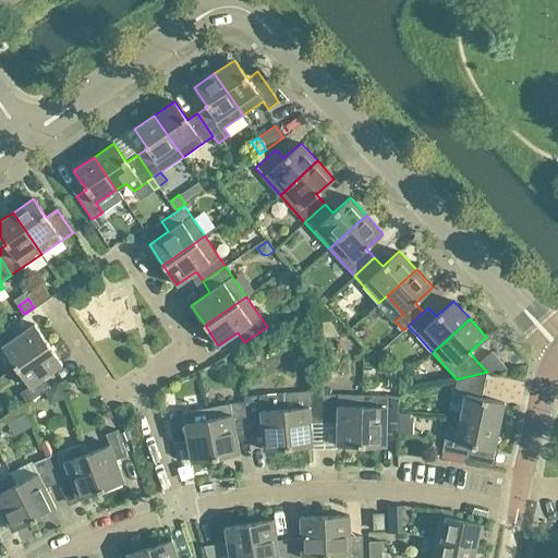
[(15,366),(48,343),(34,324),(15,337),(8,327),(0,331),(0,347),(2,347),(15,366)]
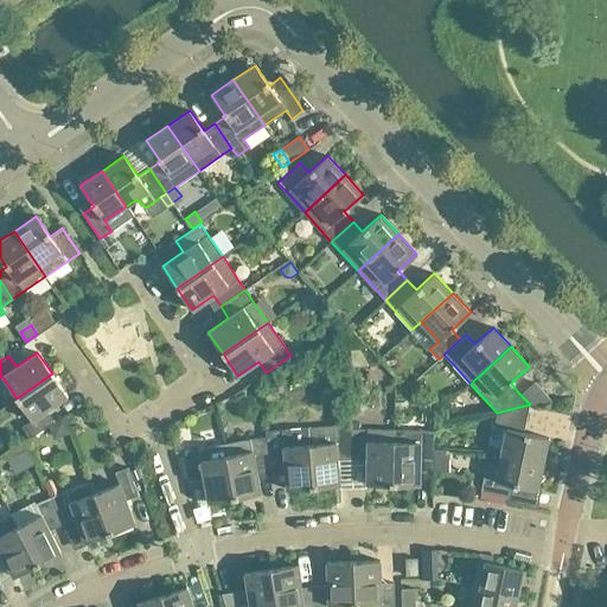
[(46,410),(68,396),(52,374),(17,398),(32,420),(21,427),(30,439),(49,426),(55,421),(46,410)]
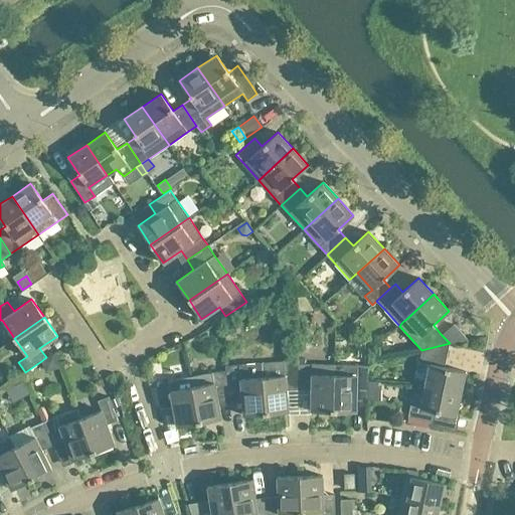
[(454,323),(441,334),(450,343),(469,339),(454,323)]
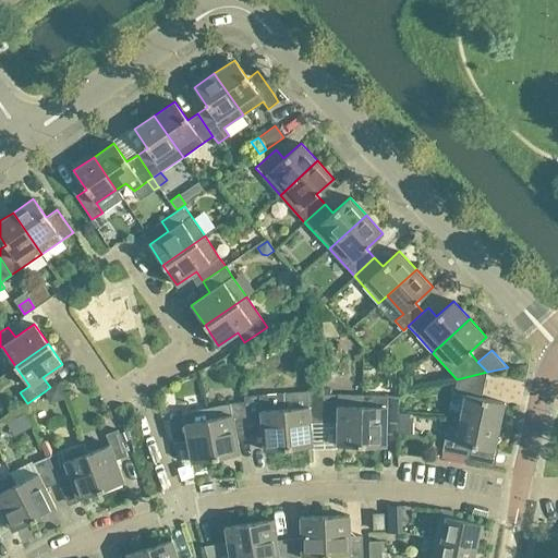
[(504,402),(482,397),(487,372),(457,379),(455,392),(465,395),(460,417),(499,426),(504,402)]
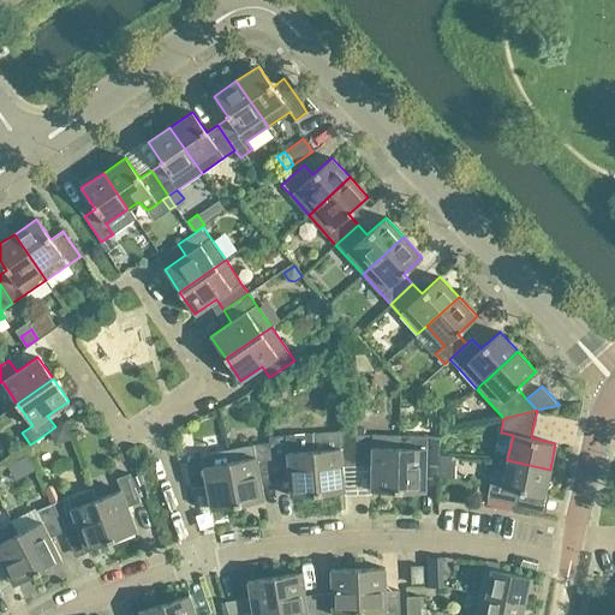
[(55,427),(49,431),(53,437),(61,442),(72,437),(65,421),(55,427)]
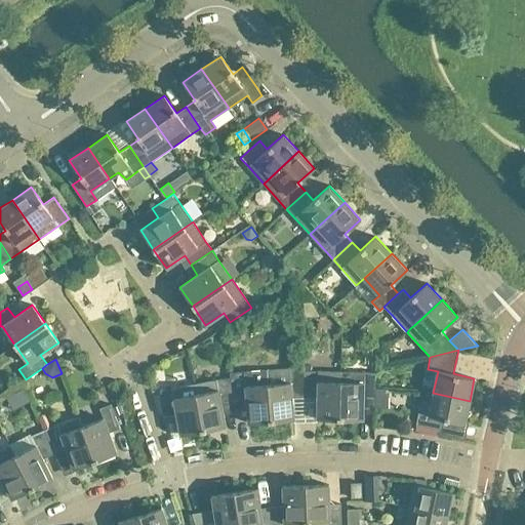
[(304,367),(290,368),(230,372),(230,377),(231,377),(234,403),(246,401),(248,422),(293,419),(292,398),(305,397),(304,371),(304,367)]
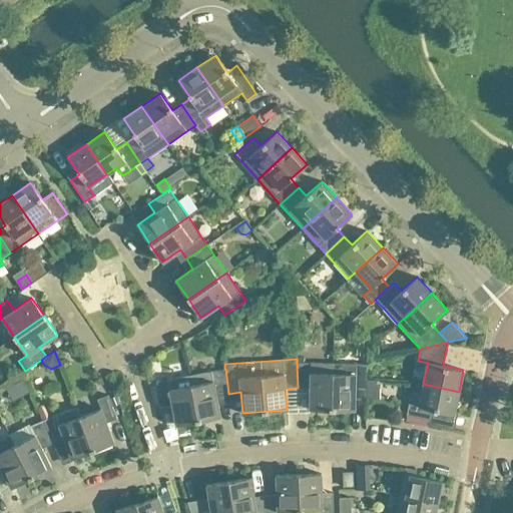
[(332,410),(333,363),(311,363),(297,363),(298,388),(310,388),(310,409),(332,410)]
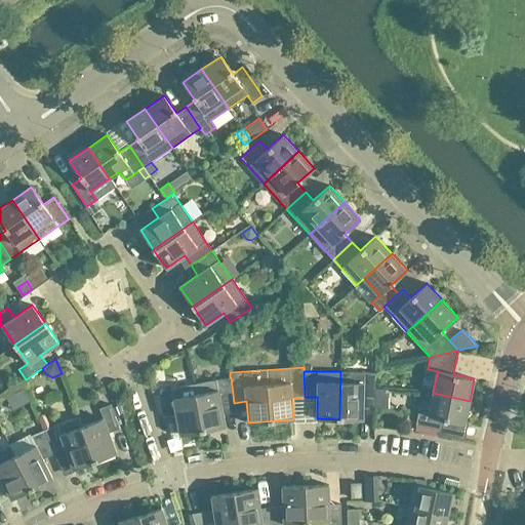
[(374,398),(375,372),(340,371),(339,419),(363,419),(363,398),(374,398)]
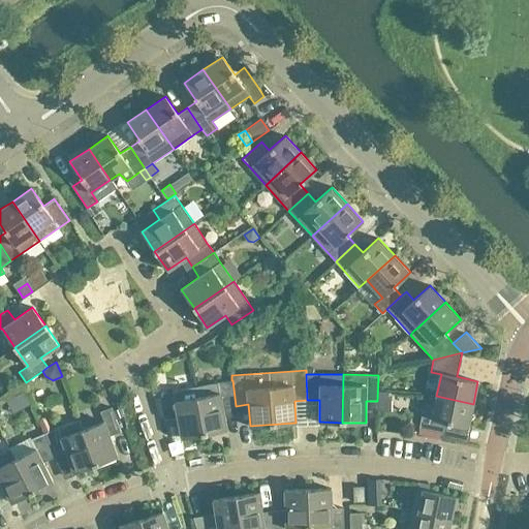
[(227,430),(223,408),(236,406),(232,380),(231,380),(217,382),(195,386),(204,434),(227,430)]
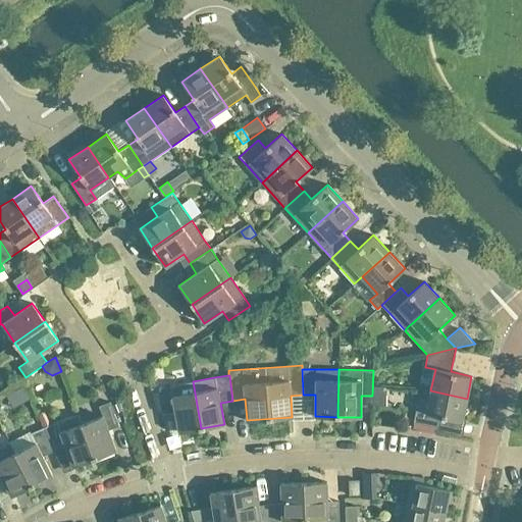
[(201,428),(193,381),(159,387),(163,413),(175,411),(178,432),(201,428)]
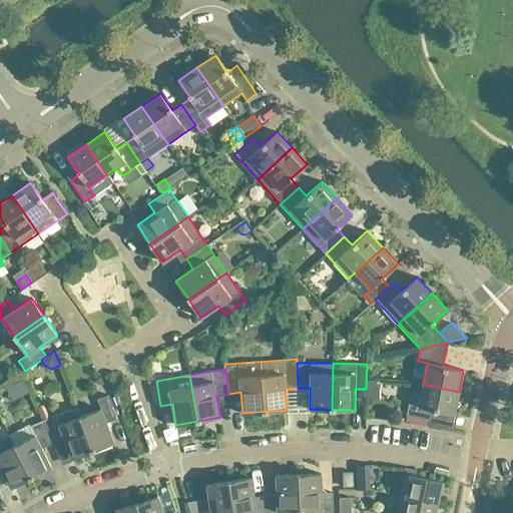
[(454,414),(459,392),(423,384),(421,394),(411,392),(406,415),(431,420),(433,409),(454,414)]
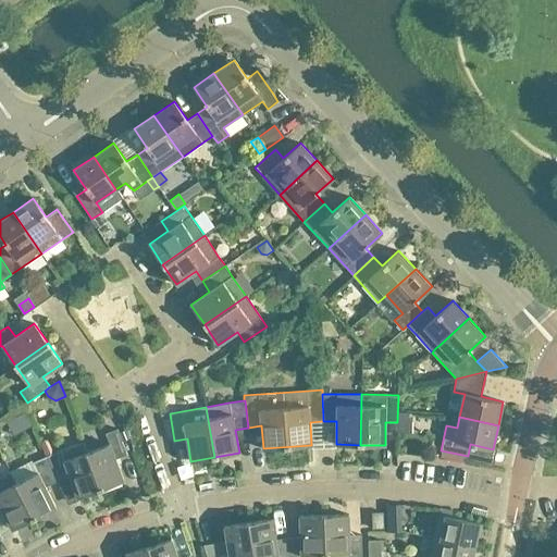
[(54,419),(42,428),(52,441),(64,432),(54,419)]
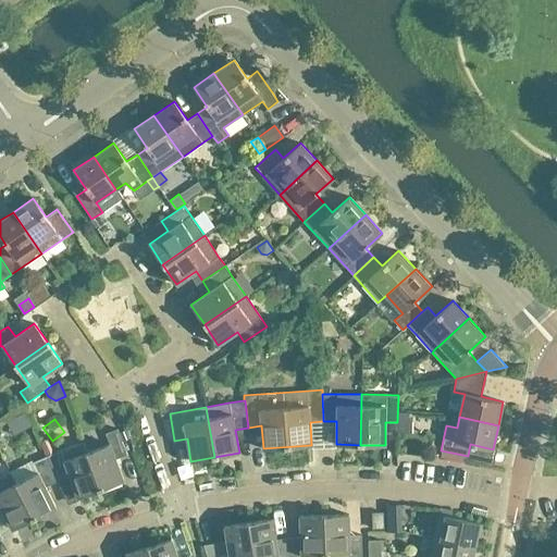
[(123,481),(115,459),(127,455),(118,429),(106,433),(109,444),(87,452),(100,489),(123,481)]
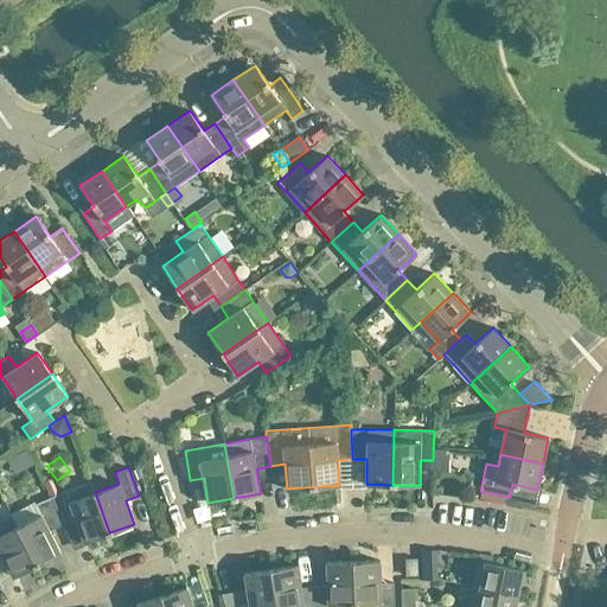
[(109,532),(95,492),(90,480),(58,493),(51,497),(63,524),(76,518),(84,542),(109,532)]
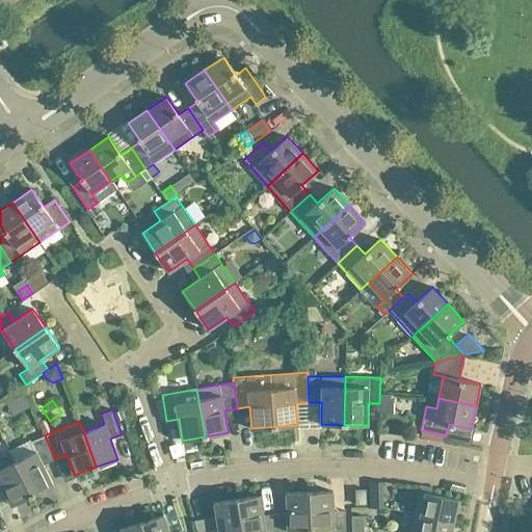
[(48,425),(42,428),(45,435),(51,432),(48,425)]
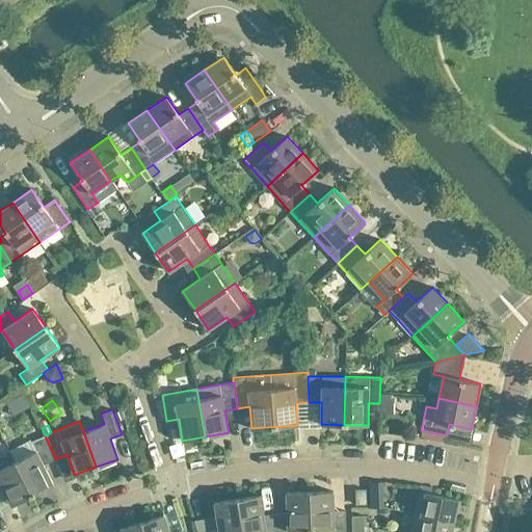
[(53,484),(44,464),(55,459),(45,435),(31,442),(35,451),(16,461),(32,495),(53,484)]
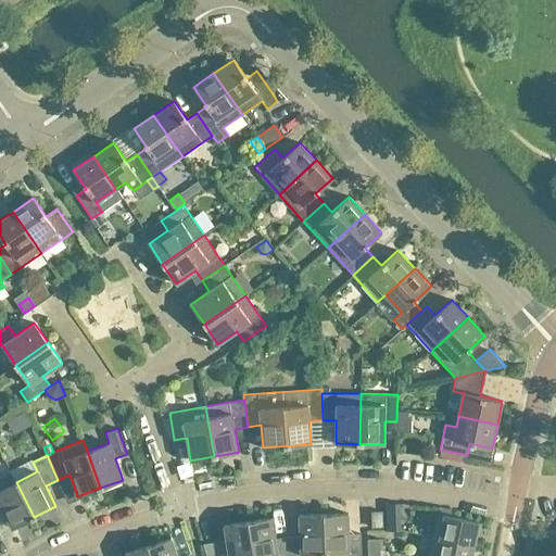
[(34,517),(16,482),(10,470),(0,476),(0,508),(1,507),(12,528),(34,517)]
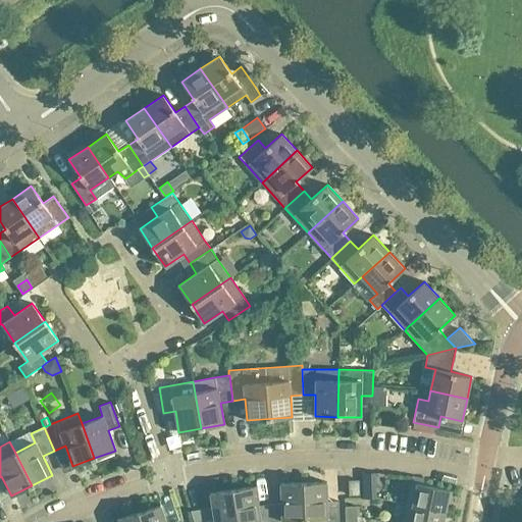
[(374,498),(373,476),(371,476),(371,472),(363,472),(364,499),(374,498)]
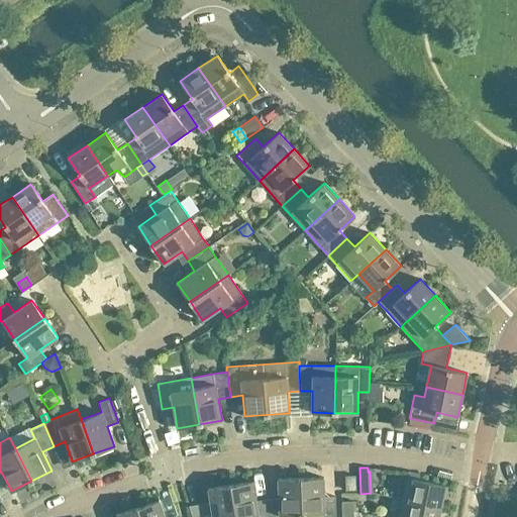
[(440,507),(445,485),(419,479),(420,473),(407,471),(402,499),(440,507)]
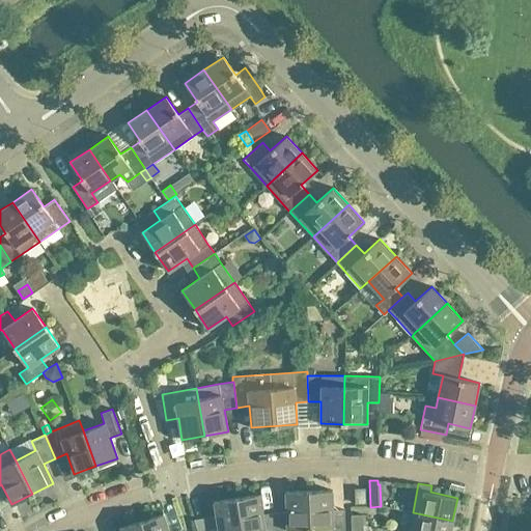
[(365,503),(365,487),(355,488),(355,503),(365,503)]
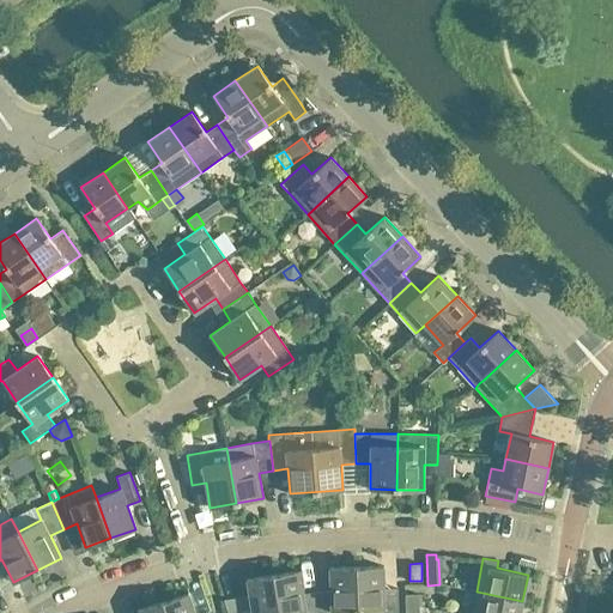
[(384,589),(383,565),(357,566),(358,610),(384,610),(384,612),(398,612),(398,588),(384,589)]
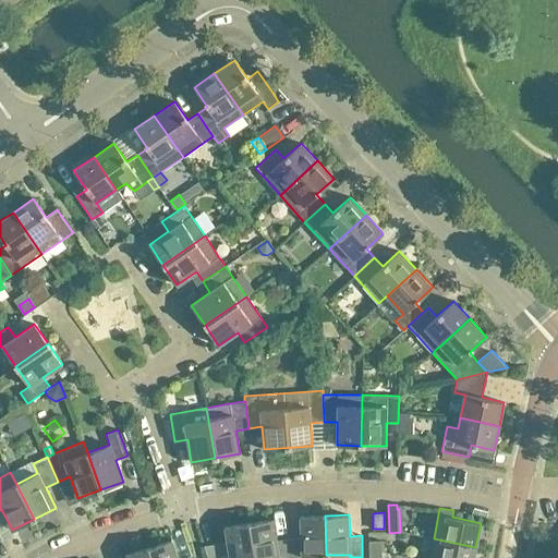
[(326,555),(325,516),(300,517),(301,537),(289,538),(290,557),(301,557),(302,556),(326,555)]
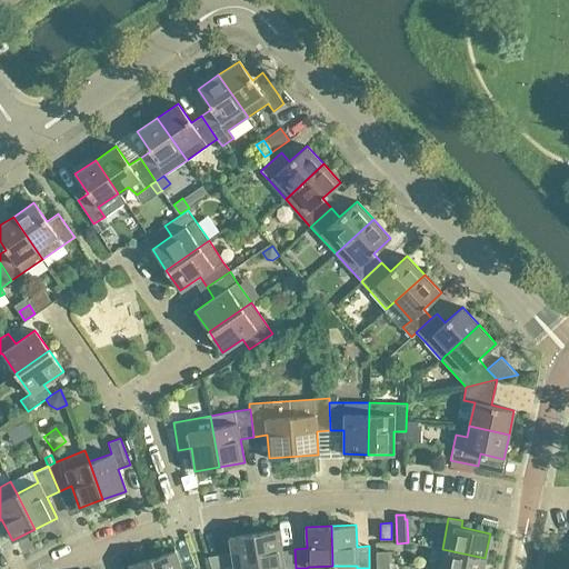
[(296,568),(295,549),(282,550),(278,529),(253,533),(259,568),(296,568)]
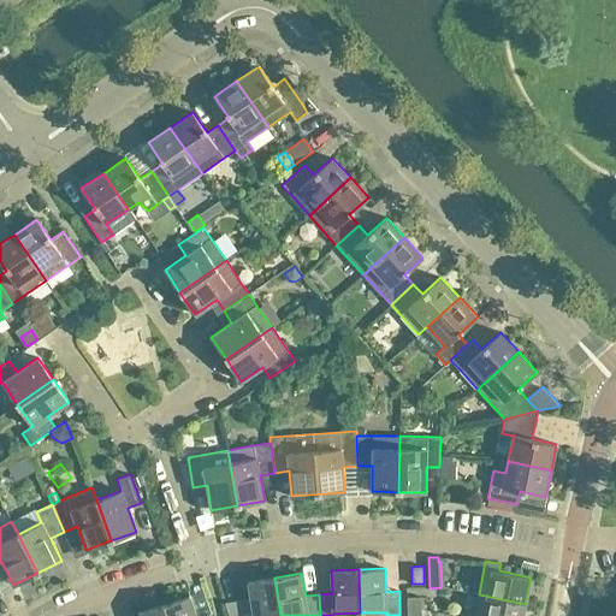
[(280,615),(274,578),(248,581),(252,599),(226,604),(229,615),(280,615)]
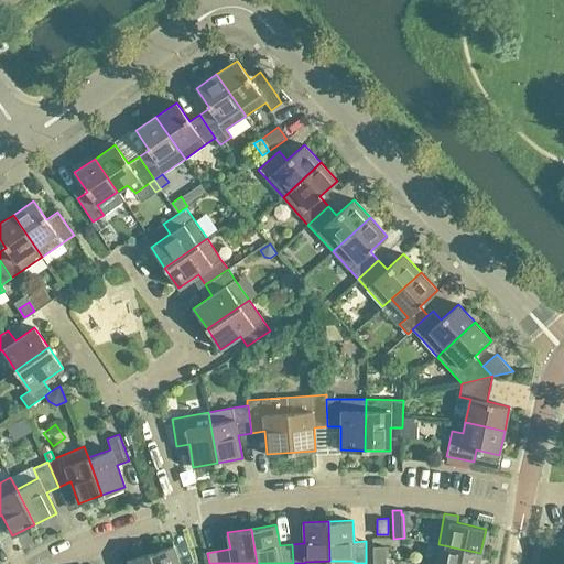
[(478,563),(480,553),(438,544),(433,563),(478,563)]
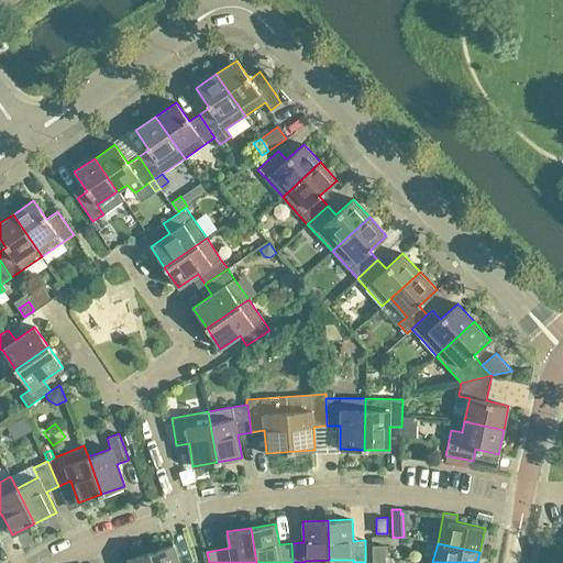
[(191,562),(191,561),(185,562),(178,562),(173,544),(150,552),(153,562),(191,562)]
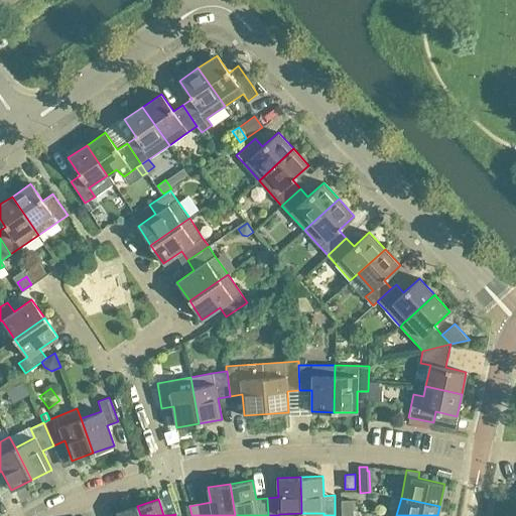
[(342,501),(342,510),(353,510),(353,500),(342,501)]
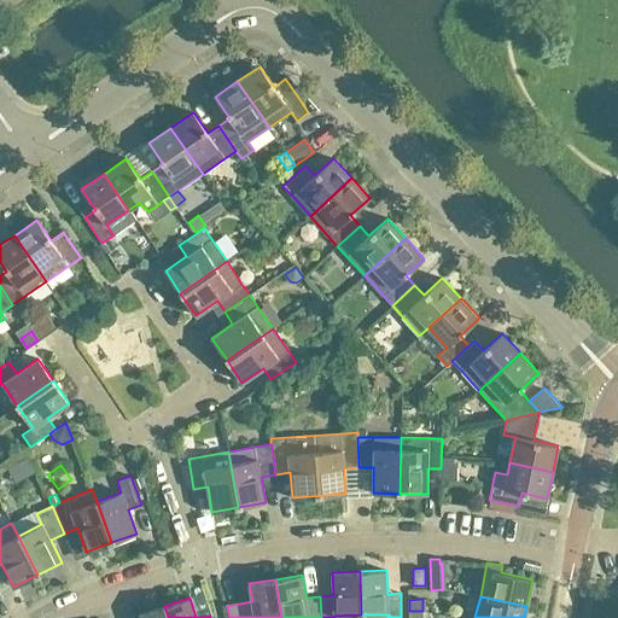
[(168,617),(164,606),(139,614),(139,617),(168,617)]
